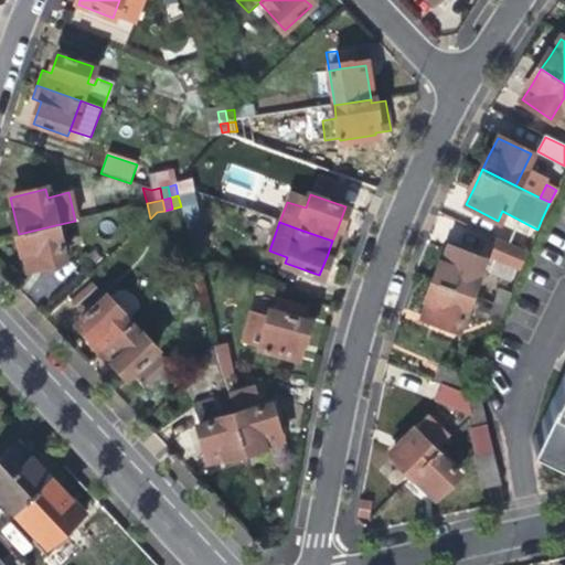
[(59,237),(55,225),(19,234),(23,255),(28,268),(64,259),(63,256),(76,253),(72,234),(59,237)]
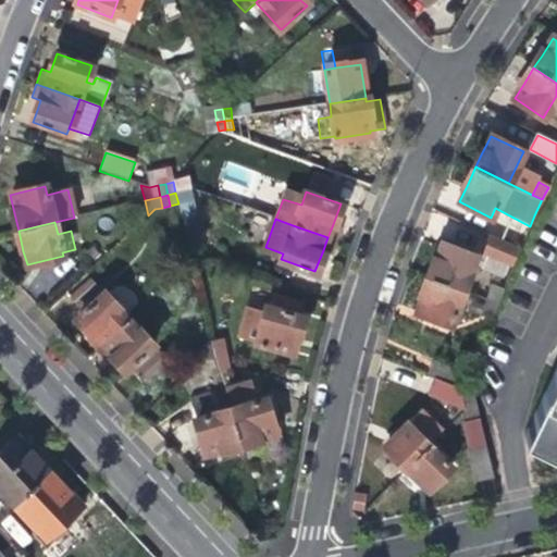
[(342,226),(333,224),(327,237),(336,240),(342,226)]
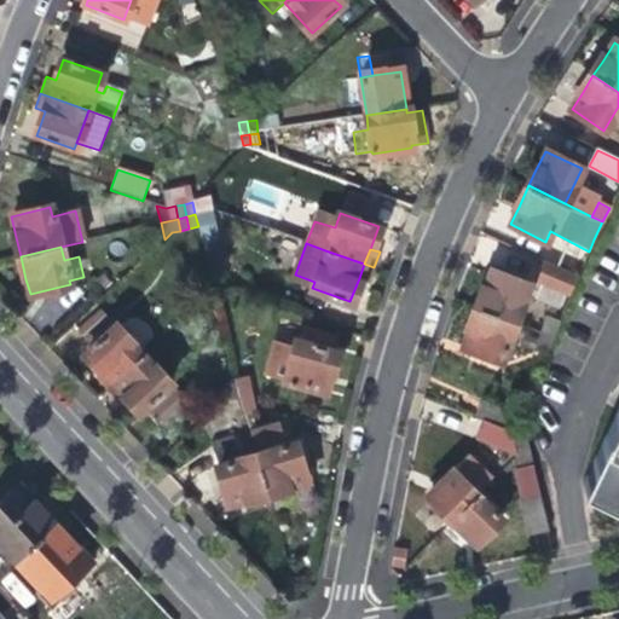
[(369,282),(374,267),(364,264),(359,278),(369,282)]
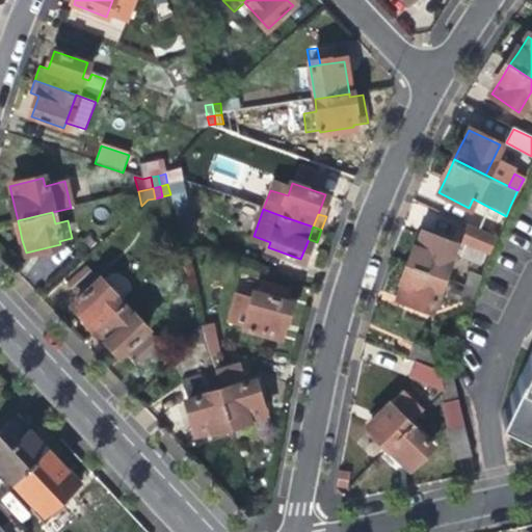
[(496,240),(490,237),(470,227),(462,242),(489,256),(496,240)]
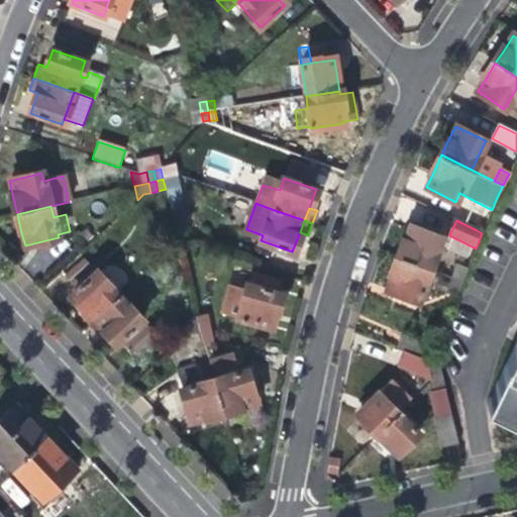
[(405,238),(398,259),(429,271),(441,237),(409,226),(405,238)]
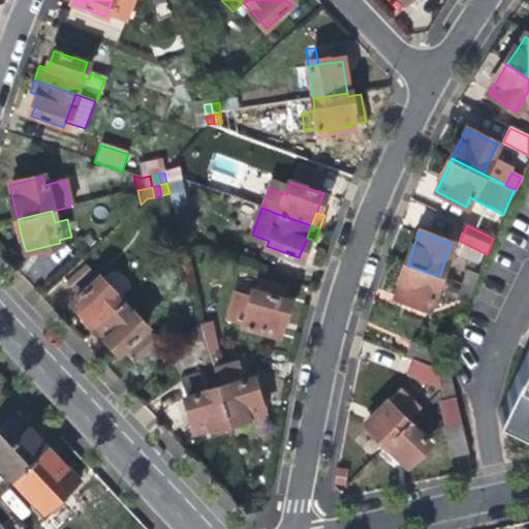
[(428,309),(439,277),(407,265),(400,283),(396,297),(428,309)]
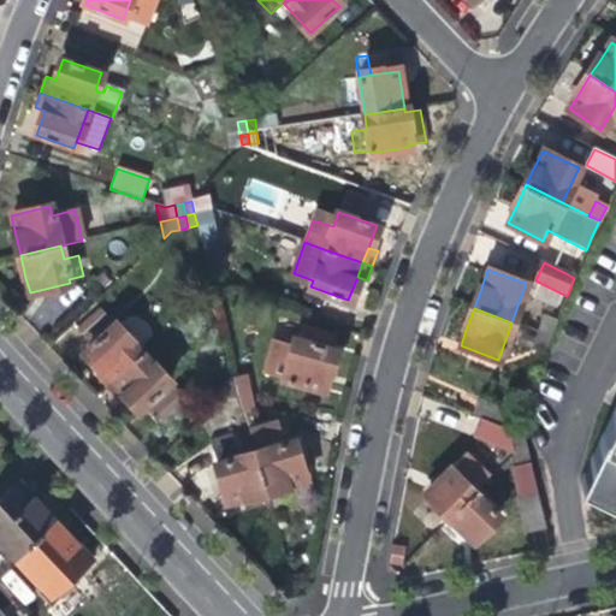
[(76,331),(87,343),(108,323),(98,311),(76,331)]
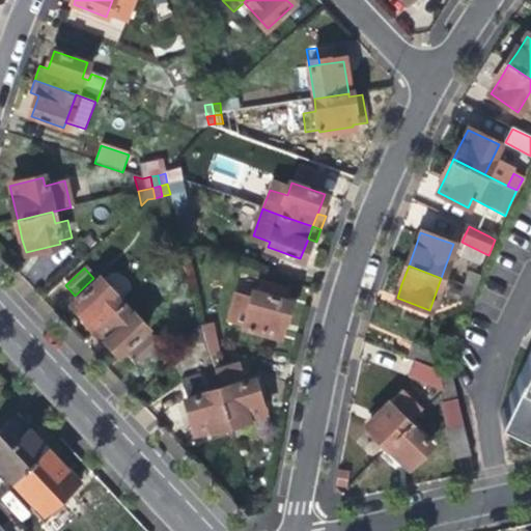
[(469,273),(464,287),(474,292),(478,277),(469,273)]
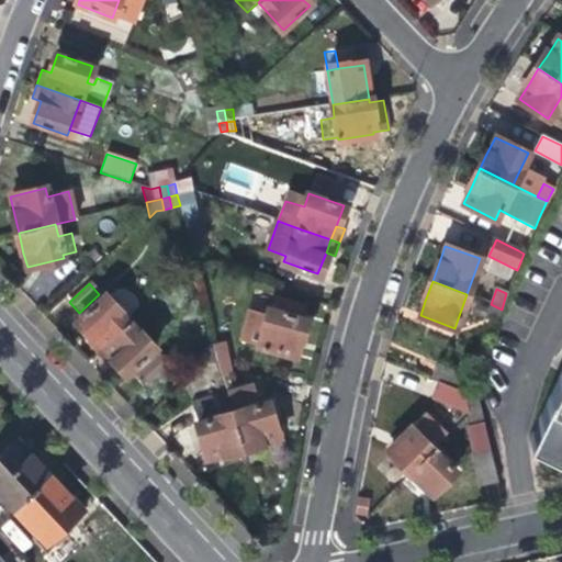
[(86,344),(96,353),(102,347),(130,323),(104,296),(78,319),(93,336),(86,344)]
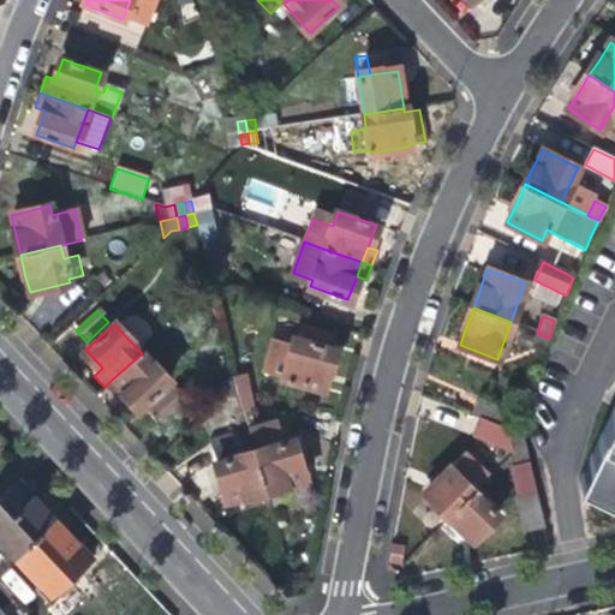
[(328,347),(332,334),(304,326),(299,340),(294,339),(293,346),(272,341),(263,375),(323,389),(327,375),(334,350),(328,347)]
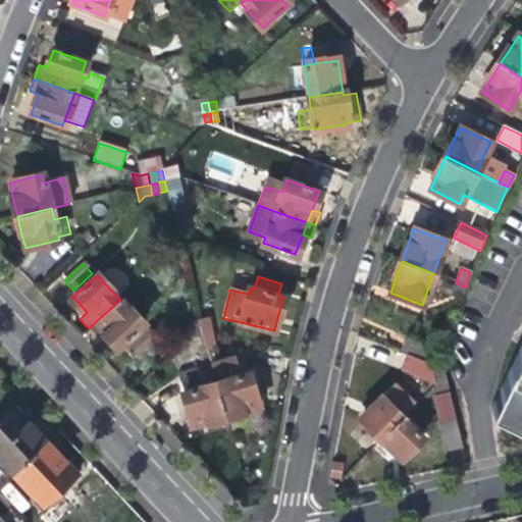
[(461,301),(466,288),(456,282),(451,297),(460,301),(461,301)]
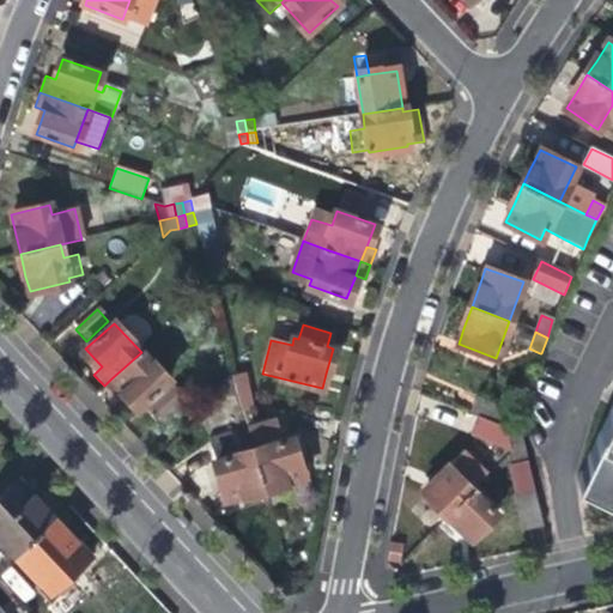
[(168,381),(141,352),(111,378),(123,390),(129,396),(140,408),(168,381)]
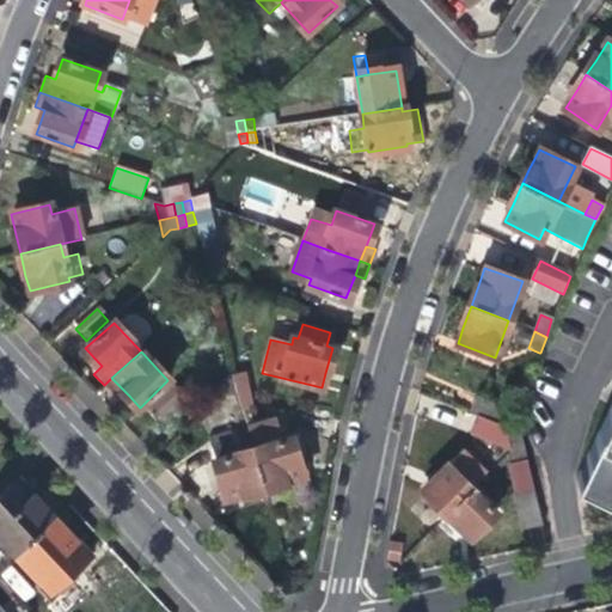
[(244,374),(232,377),(234,385),(245,383),(244,374)]
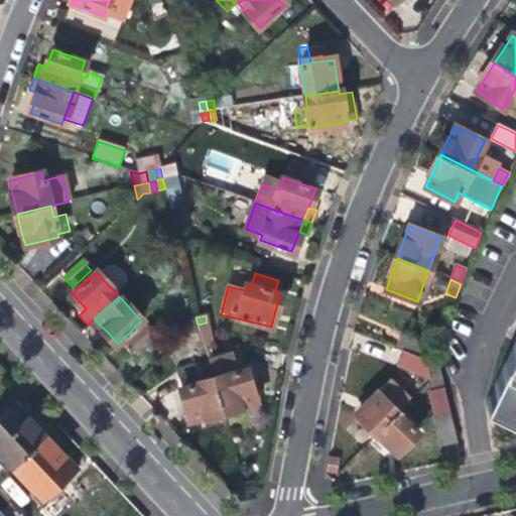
[(185,320),(186,328),(198,325),(196,317),(185,320)]
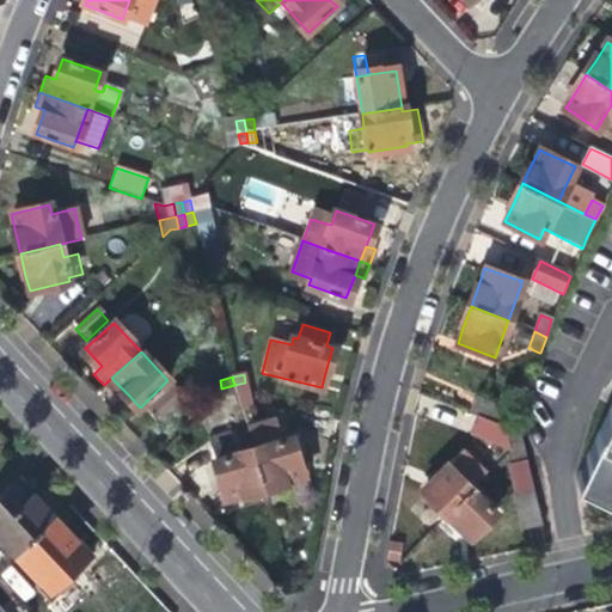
[(114,397),(123,390),(111,378),(104,385),(114,397)]
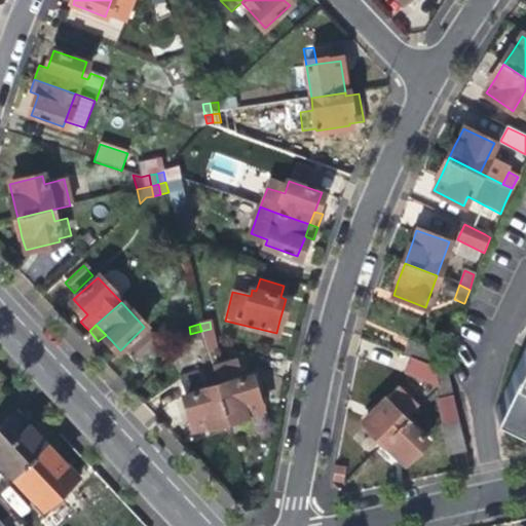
[(213,336),(211,329),(201,331),(203,339),(213,336)]
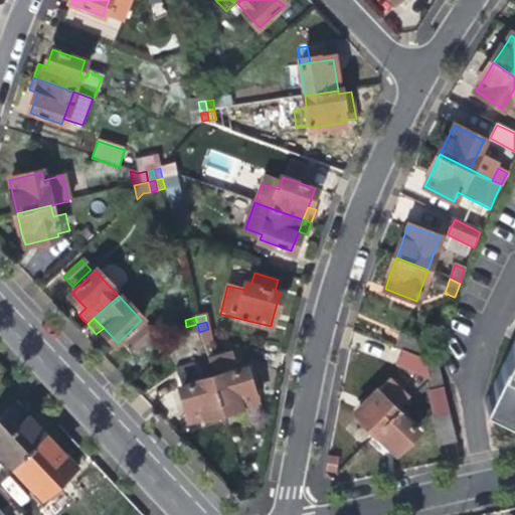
[(189,334),(199,332),(197,324),(186,327),(189,334)]
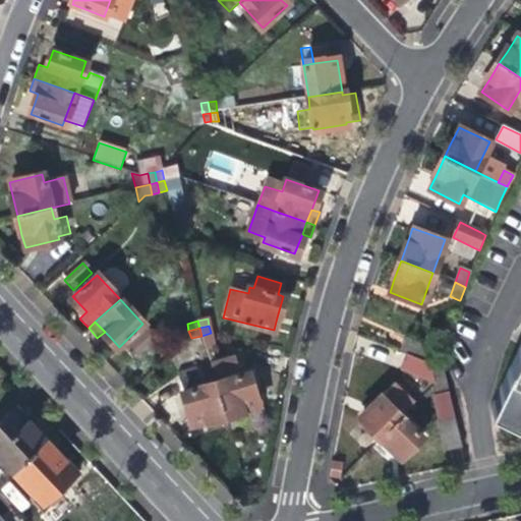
[(406,355),(432,365),(433,365),(440,351),(407,339),(402,353),(406,355)]
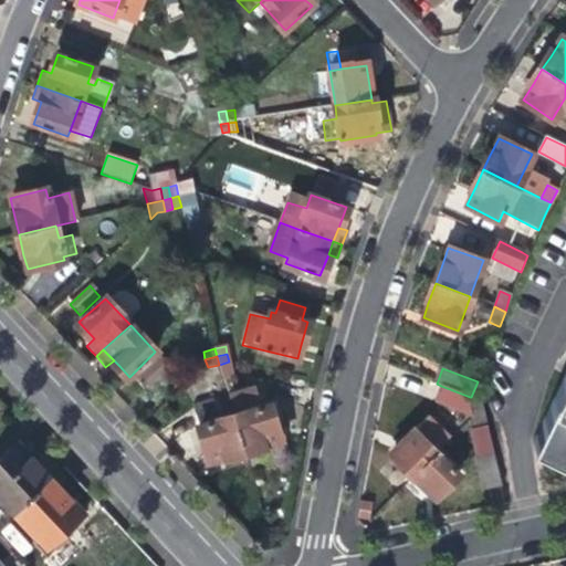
[(565,376),(535,442),(565,456),(565,376)]
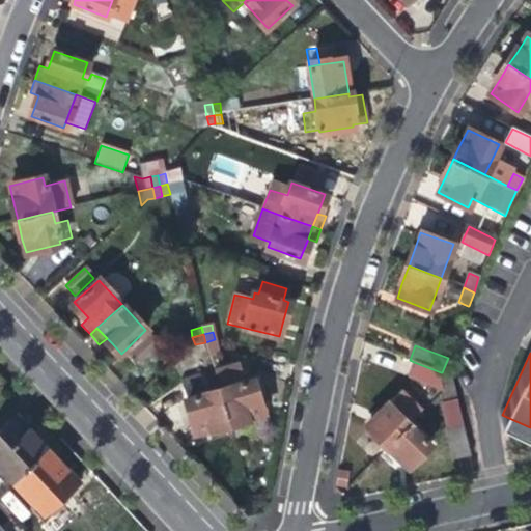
[(445,388),(441,372),(414,362),(408,378),(442,392),(445,389),(445,388)]
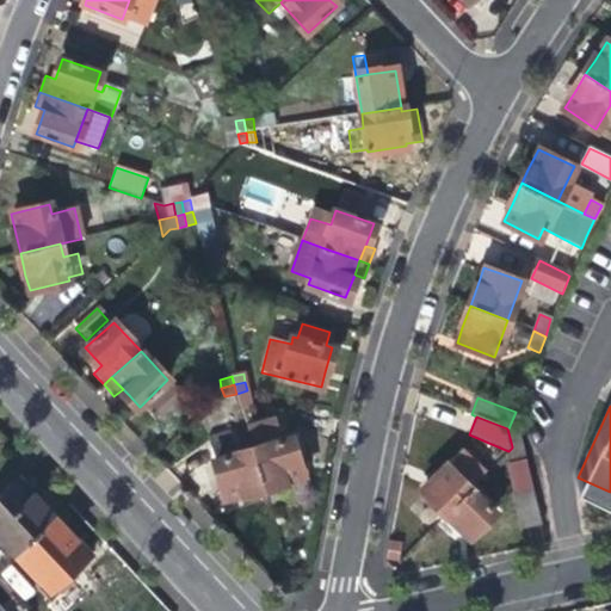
[(302,476),(291,438),(283,440),(276,418),(246,426),(253,450),(264,488),(302,476)]
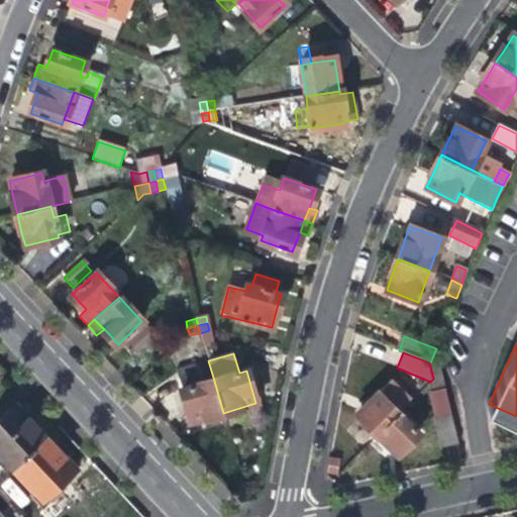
[(429,363),(433,378),(442,375),(439,362),(430,363),(429,363)]
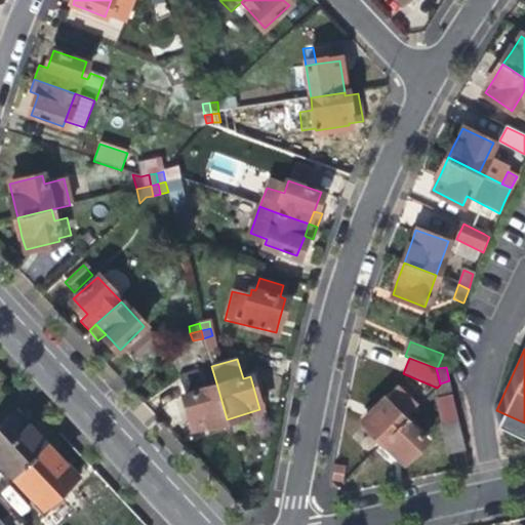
[(195,429),(227,419),(217,387),(203,391),(198,371),(179,377),(193,421),(195,429)]
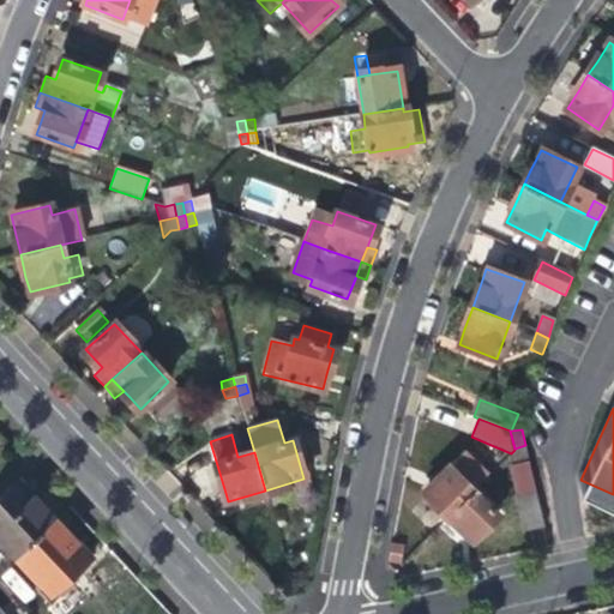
[(529,462),(525,445),(515,449),(515,450),(518,465),(529,462)]
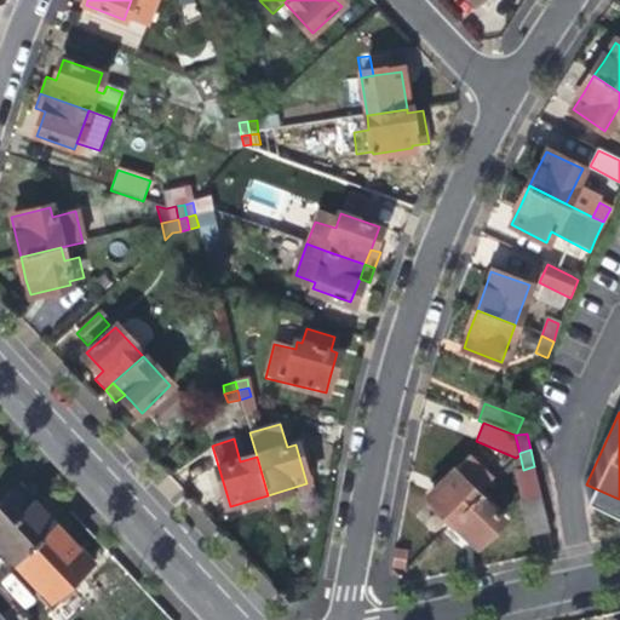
[(478,497),(492,481),(468,458),(446,481),(428,499),(452,523),(478,497)]
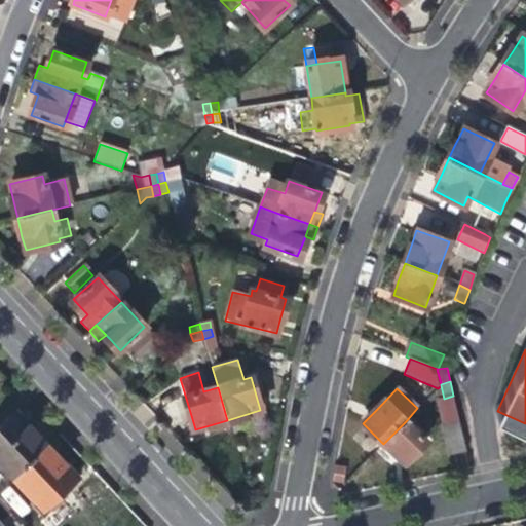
[(0,425),(0,464),(12,478),(47,445),(32,429),(15,412),(0,425)]
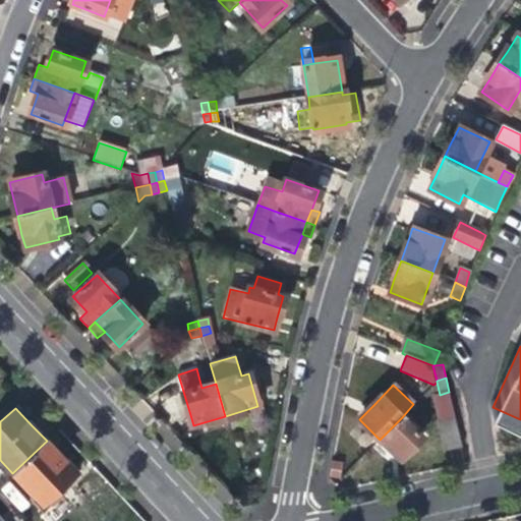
[(422,439),(402,417),(380,440),(402,460),(422,439)]
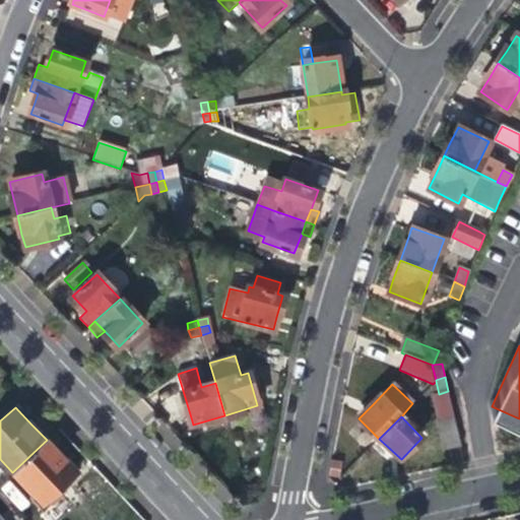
[(461,447),(454,416),(438,419),(446,451),(461,447)]
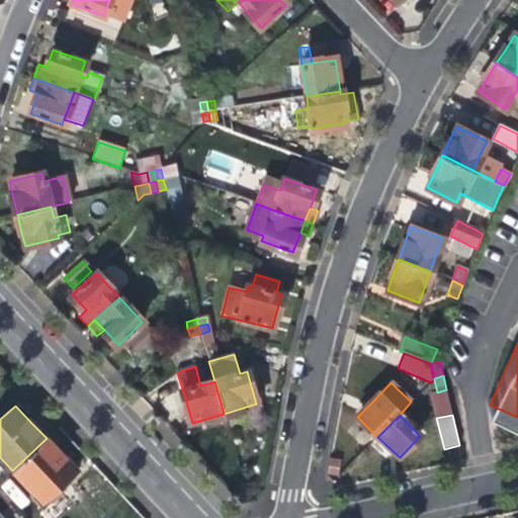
[(62,454),(47,438),(12,470),(44,503),(78,470),(62,454)]
